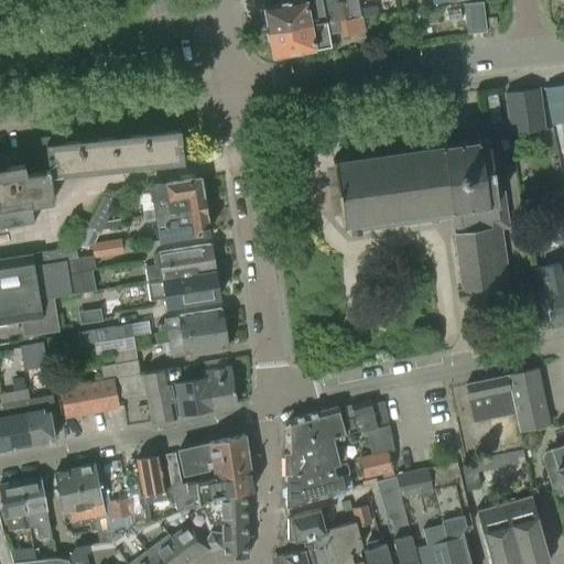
[(299,0),(263,7),(269,33),(327,22),(323,0),(299,0)]
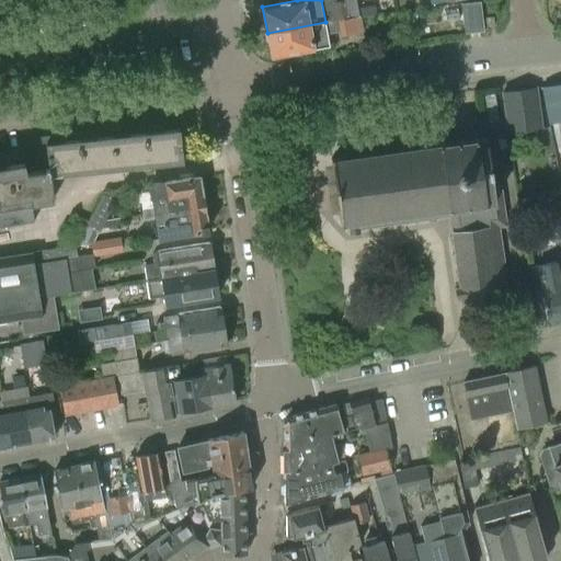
[(342,0),(331,2),(334,21),(348,19),(345,0),(342,0)]
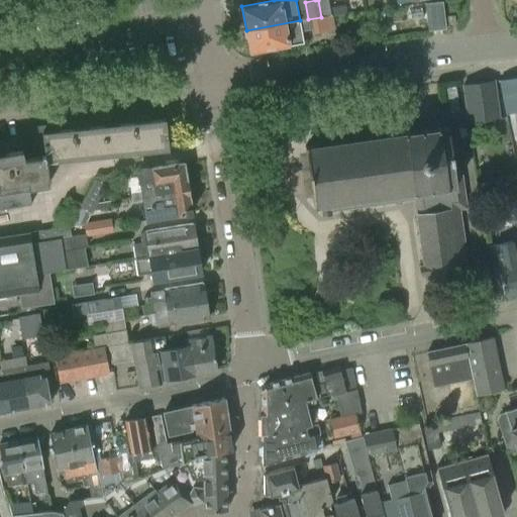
[(425,4),(428,30),(446,28),(443,2),(425,4)]
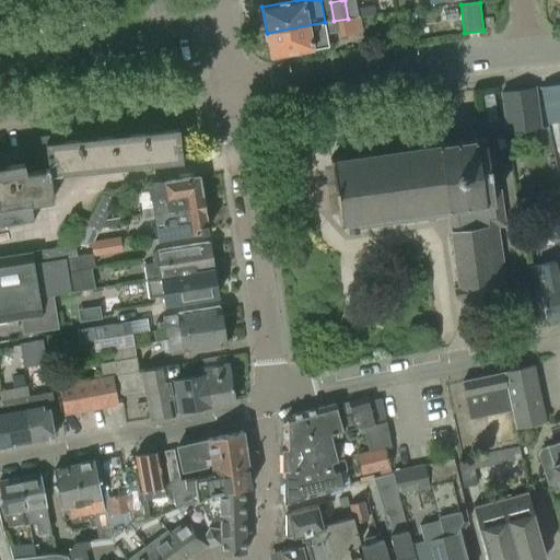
[(348,19),(334,21),(337,36),(351,34),(348,19)]
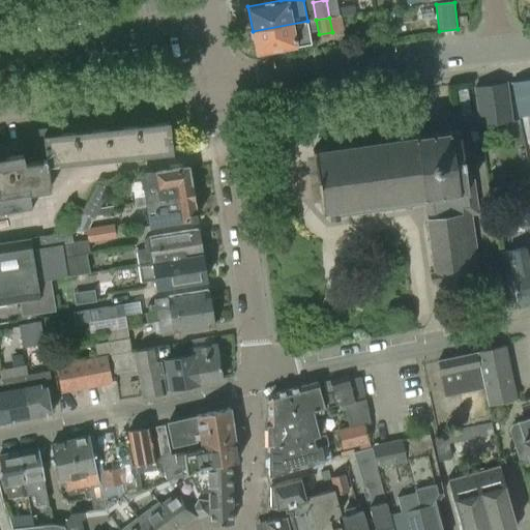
[(307,21),(253,31),(257,56),(312,47),(307,21)]
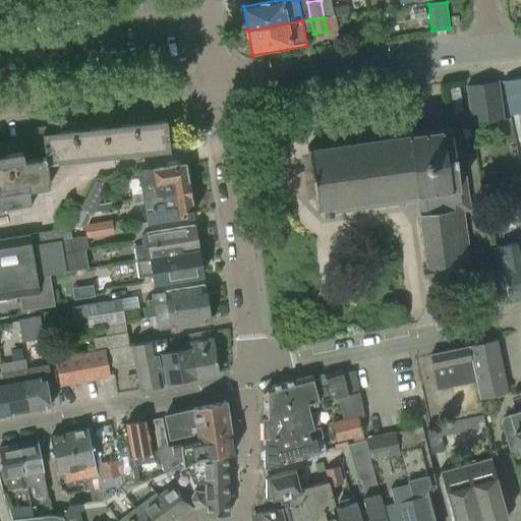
[(520,77),(502,81),(507,114),(520,111),(520,77)]
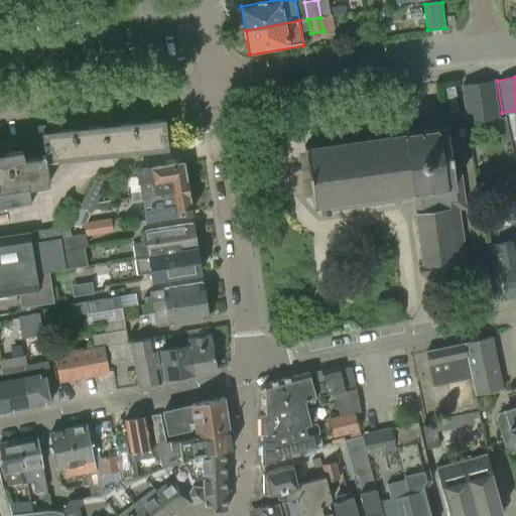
[(492,82),(462,86),(467,122),(497,118),(492,82)]
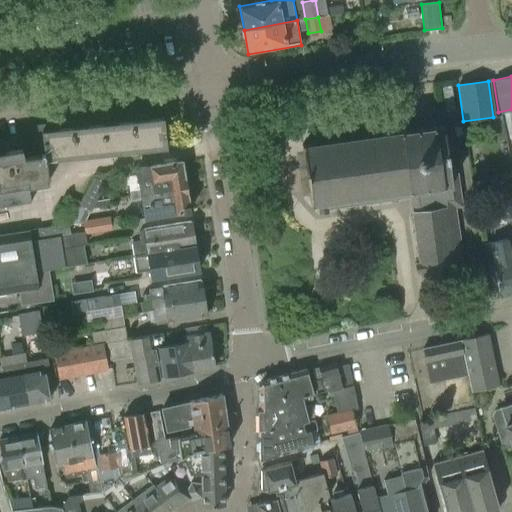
[(398,122),(398,124),(384,126),(384,124),(381,124),(382,127),(368,129),(368,127),(365,127),(365,129),(352,131),(352,129),(350,129),(350,131),(337,133),(337,131),(335,131),(335,133),(321,135),(321,133),(319,134),(319,136),(317,136),(316,133),(306,134),(307,145),(300,145),(309,204),(315,203),(316,213),(326,212),(325,209),(327,208),(328,210),(330,210),(330,208),(343,206),(343,208),(346,208),(346,205),(359,204),(359,206),(361,205),(361,203),(375,201),(375,203),(378,203),(378,201),(391,199),(391,201),(394,201),(394,199),(408,197),(418,262),(416,262),(417,272),(420,272),(421,275),(430,274),(431,277),(446,275),(446,272),(464,269),(455,206),(461,205),(456,171),(450,172),(442,118),(434,119),(433,117),(430,117),(431,119),(417,121),(416,119),(413,120),(414,122),(401,124),(400,121),(398,122)]
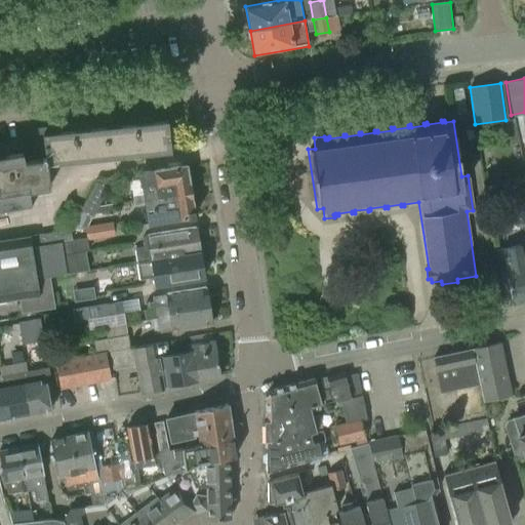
[(49,189),(45,164),(169,152),(167,121),(42,134),(44,158),(24,161),(23,154),(0,157),(0,214),(32,210),(29,192),(49,189)]
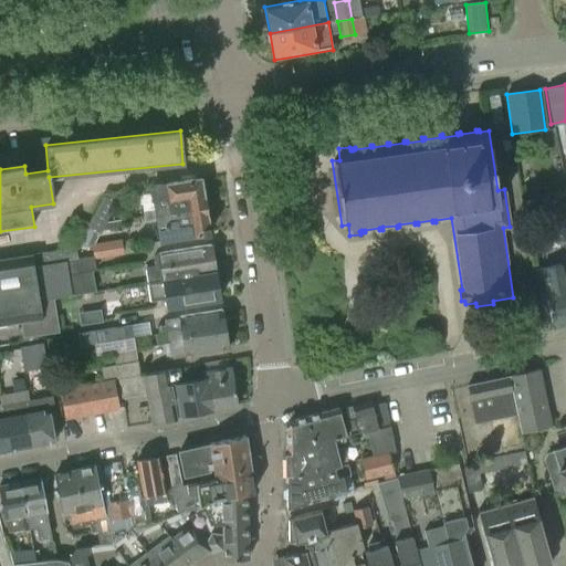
[(143,210),(144,217),(205,207),(200,179),(149,187),(153,209),(143,210)]
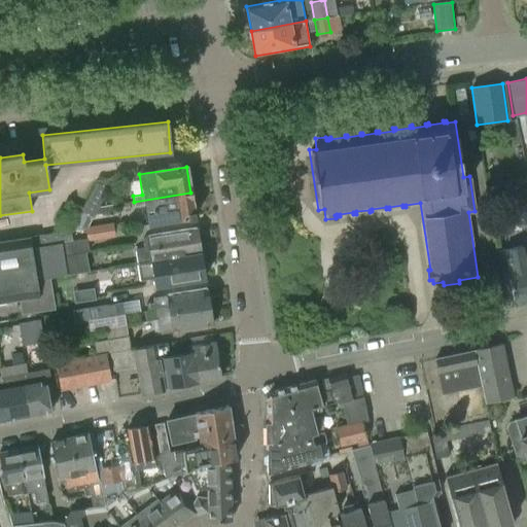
[(80,211),(93,218),(113,177),(97,180),(80,211)]
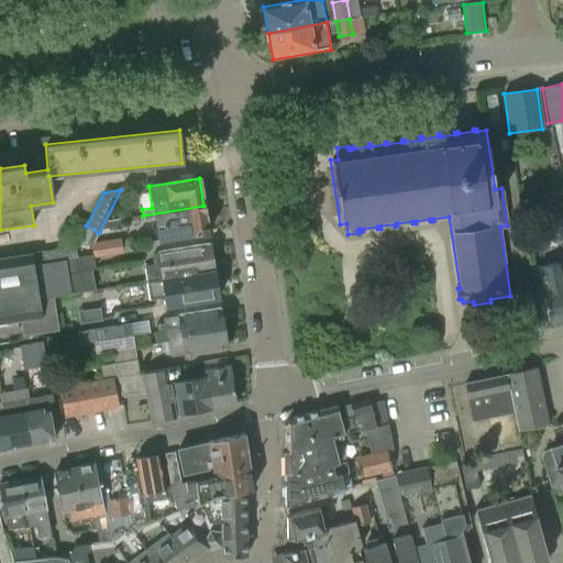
[(203,206),(143,216),(143,221),(154,219),(157,242),(208,234),(203,206)]
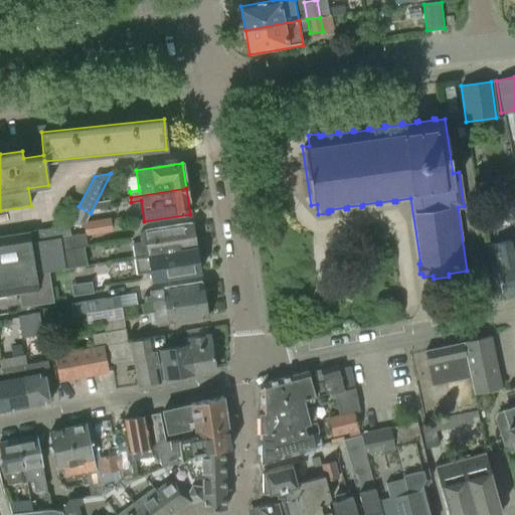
[(77,207),(67,224),(82,222),(86,222),(90,213),(77,207)]
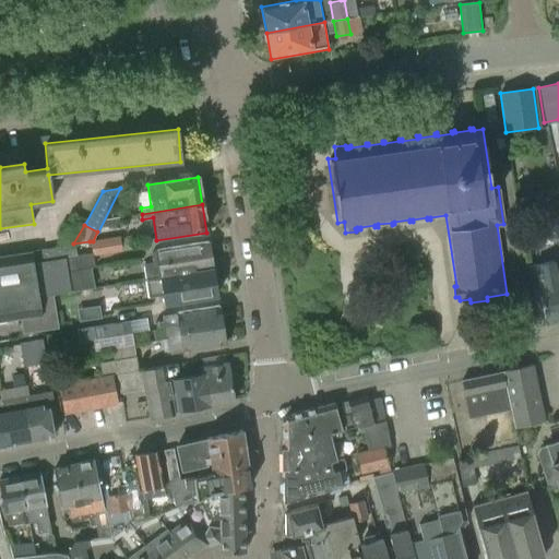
[(120,250),(118,237),(90,242),(93,256),(120,250)]
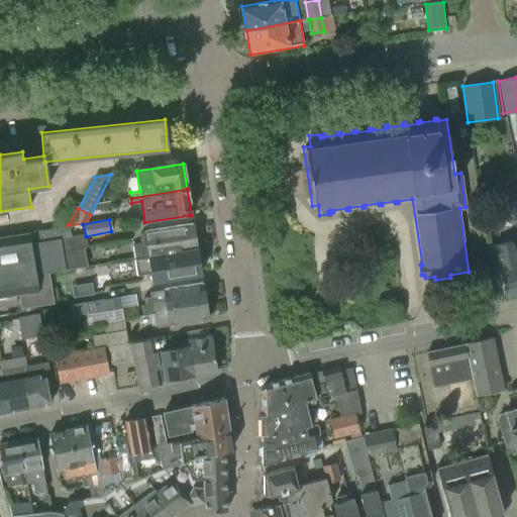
[(140,242),(132,244),(134,257),(148,255),(196,247),(196,242),(200,240),(198,226),(193,226),(192,223),(143,231),(143,233),(139,233),(140,242)]
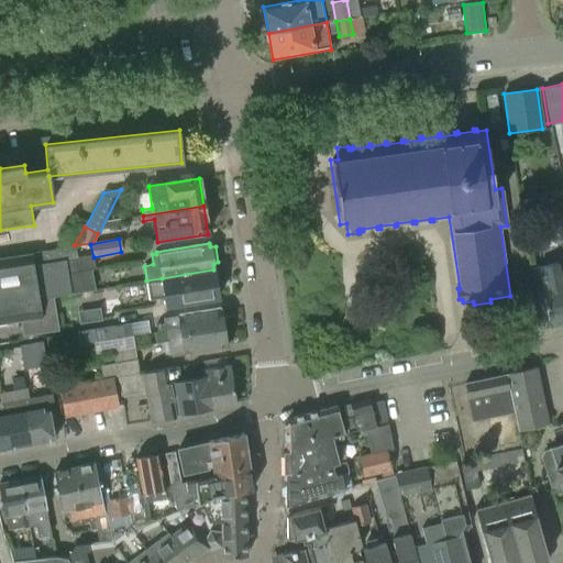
[(30,253),(0,257),(0,326),(42,319),(37,299),(70,294),(67,272),(91,267),(89,255),(76,257),(75,246),(74,245),(58,247),(30,253)]
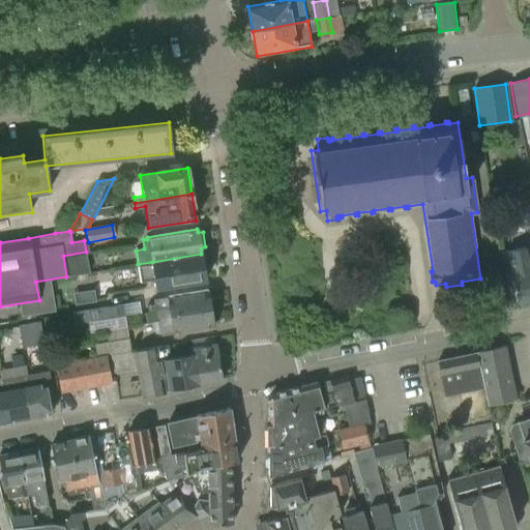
[(511,274),(510,274),(516,302),(529,298),(529,270),(525,247),(507,251),(511,274)]
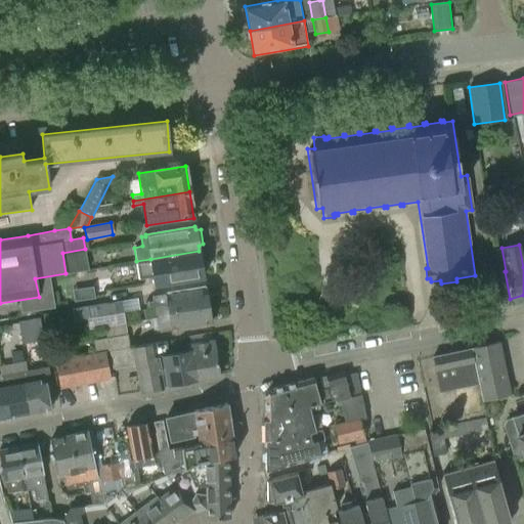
[(150,259),(136,261),(139,278),(146,277),(147,282),(154,285),(203,276),(199,251),(150,259)]
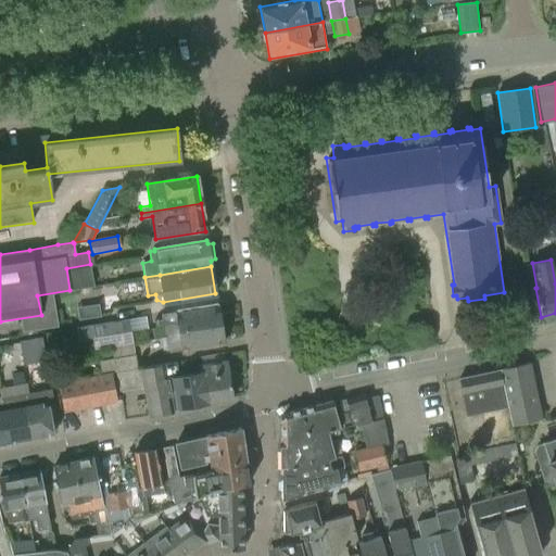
[(161,314),(164,337),(179,335),(178,326),(197,323),(198,331),(220,327),(217,304),(176,311),(176,312),(161,314)]
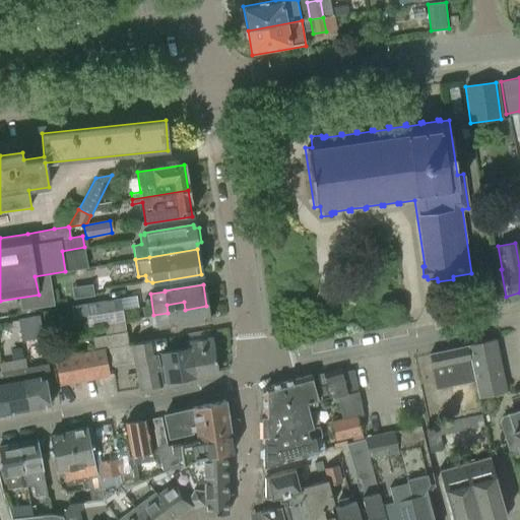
[(91,285),(72,288),(73,299),(93,296),(91,285)]
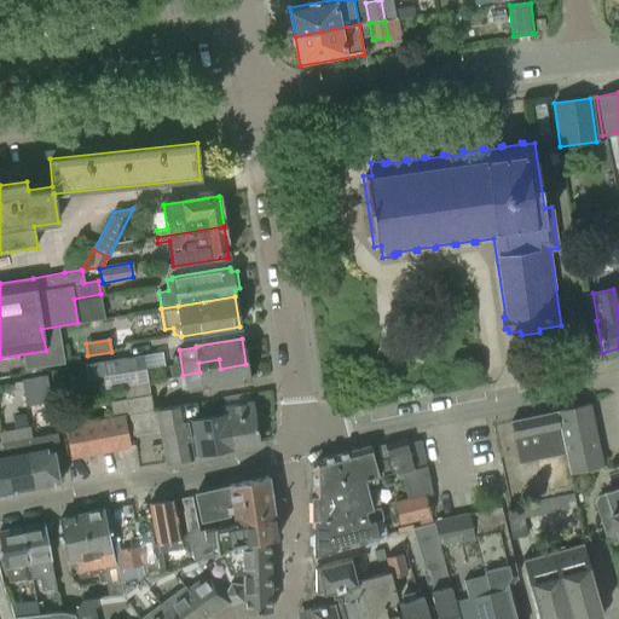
[(85,364),(87,379),(145,369),(143,354),(85,364)]
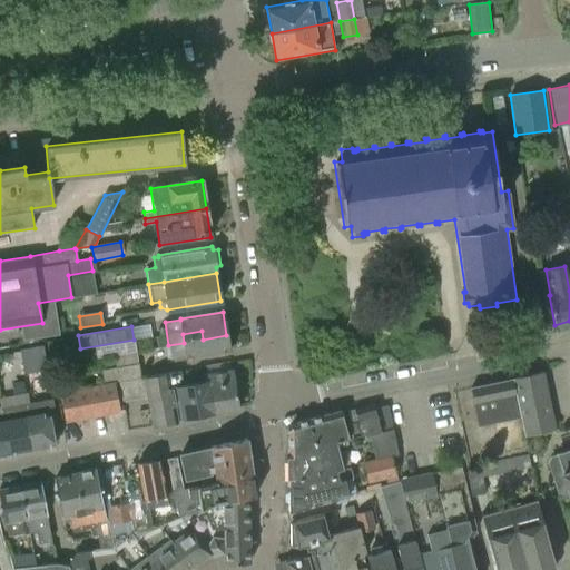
[(184,343),(168,345),(172,360),(187,357),(187,359),(229,351),(226,335),(203,340),(202,331),(183,334),(184,343)]
